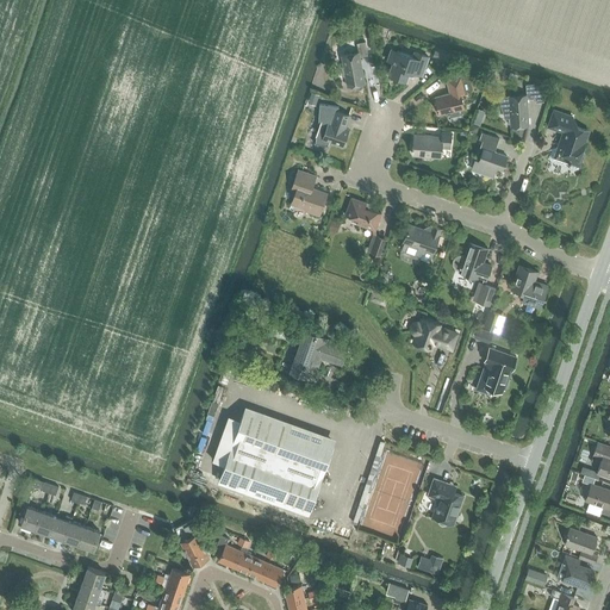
[(341,67),(343,76),(346,76),(348,86),(366,82),(360,57),(368,55),(366,42),(358,43),(359,51),(341,55),(343,66),(341,67)]
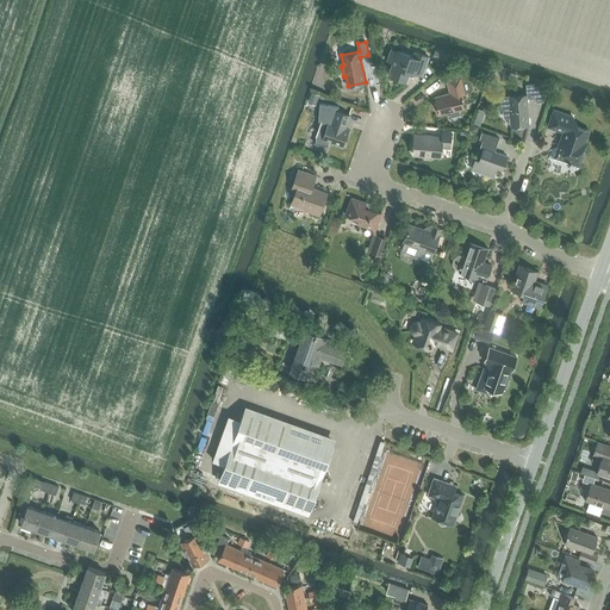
[(390,75),(406,81),(410,72),(422,75),(429,56),(415,51),(412,56),(391,49),(387,60),(393,62),(390,75)]
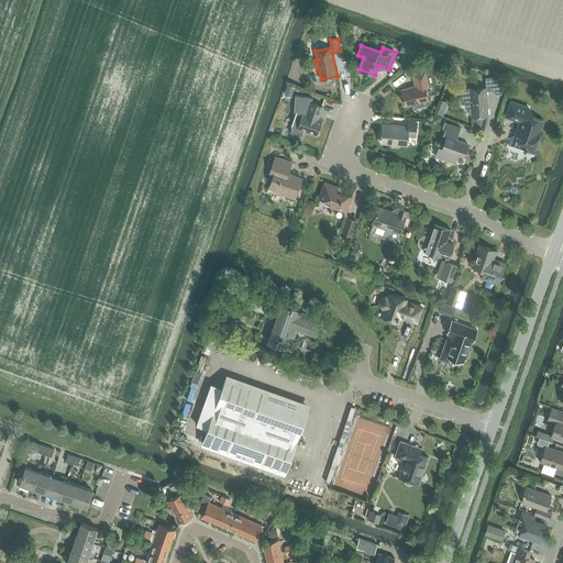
[(403,90),(406,106),(429,100),(426,87),(433,85),(430,69),(412,74),(416,87),(403,90)]
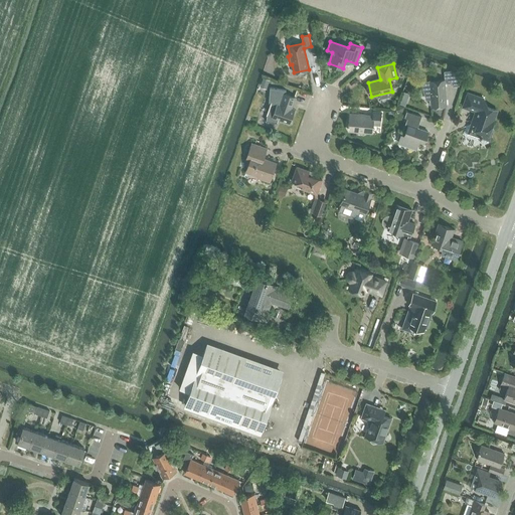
[(432,99),(432,107),(447,106),(446,83),(453,83),(453,87),(460,87),(459,72),(452,73),(452,71),(445,71),(445,79),(430,80),(430,90),(427,90),(428,99),(432,99)]
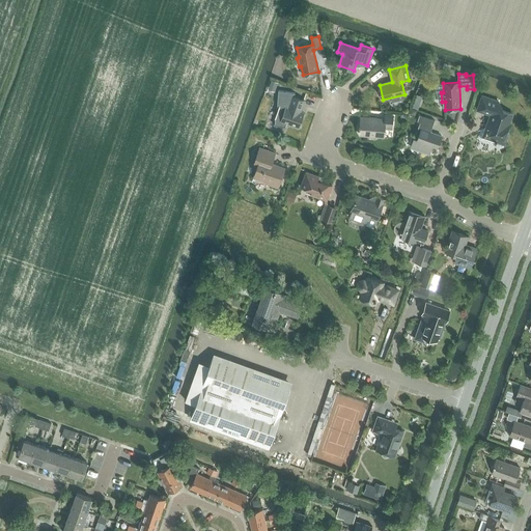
[(268,88),(276,90),(278,83),(270,80),(268,88)]
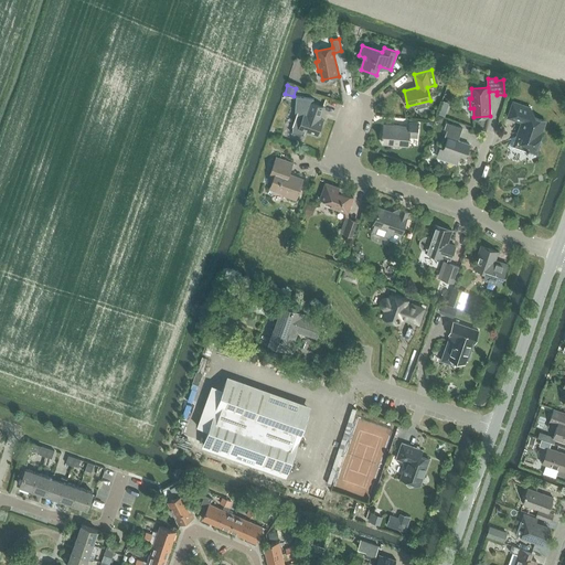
[(294,125),(295,126),(292,130),(291,130),(305,136),(305,135),(305,131),(318,136),(323,120),(320,119),(324,107),(312,104),(313,100),(315,100),(315,99),(297,94),(297,110),(299,110),(294,125)]
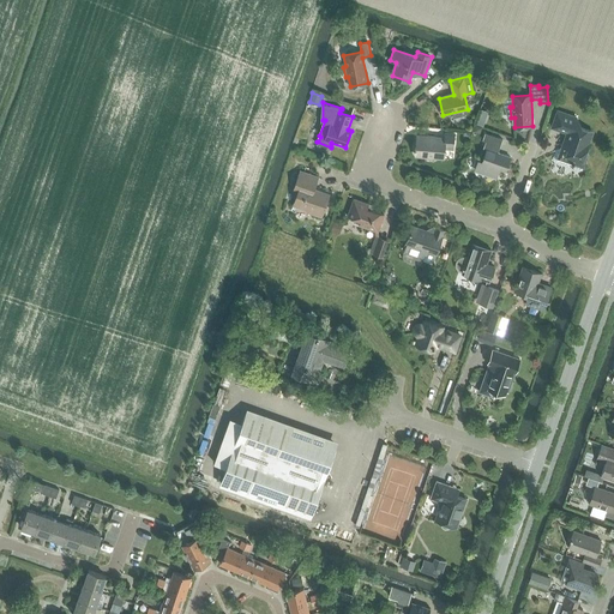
[(552,161),(572,168),(575,163),(584,167),(588,155),(585,154),(594,132),(582,128),(576,116),(558,110),(552,128),(567,133),(563,149),(555,151),(552,161)]
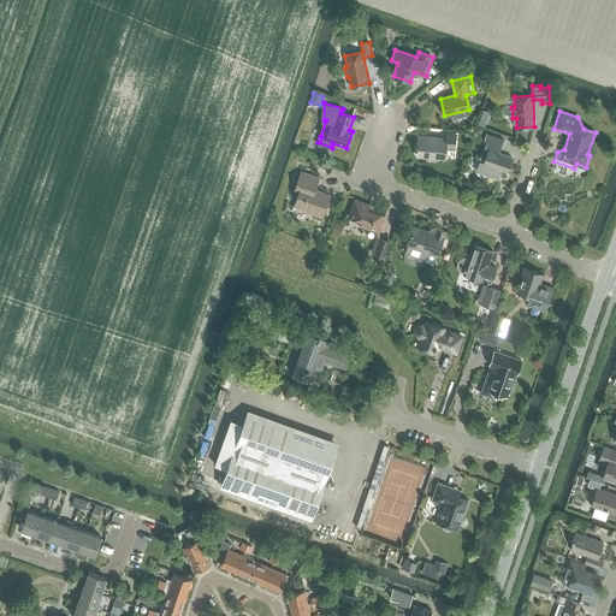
[(418,157),(445,159),(446,148),(456,149),(457,135),(448,134),(446,138),(419,136),(418,157)]
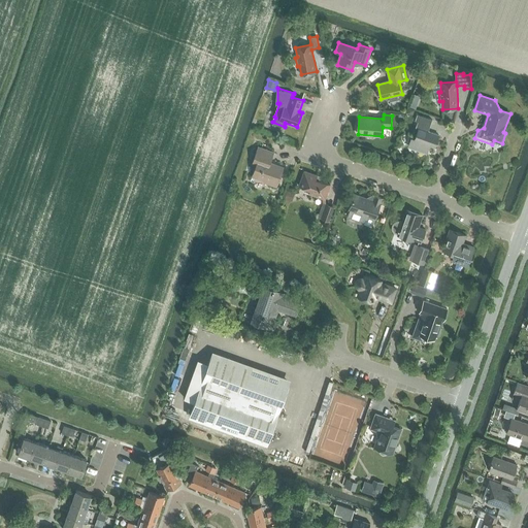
[(417,135),(415,140),(419,141),(416,149),(417,150),(426,153),(428,153),(430,145),(435,147),(439,136),(429,132),(433,120),(418,114),(416,121),(418,122),(414,134),(417,135)]
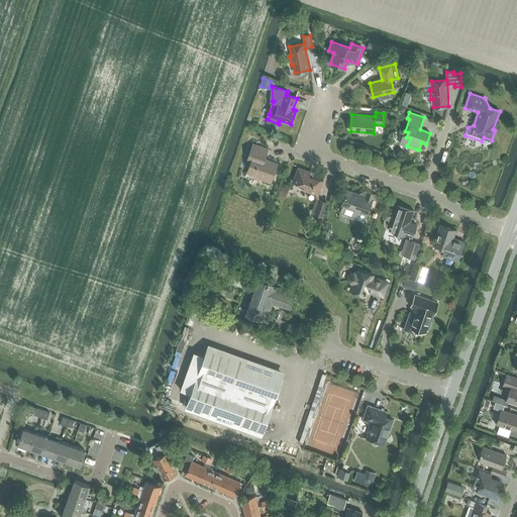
[(250,163),(246,174),(260,179),(260,180),(271,184),(278,164),(265,160),(268,149),(253,144),(247,162),(250,163)]
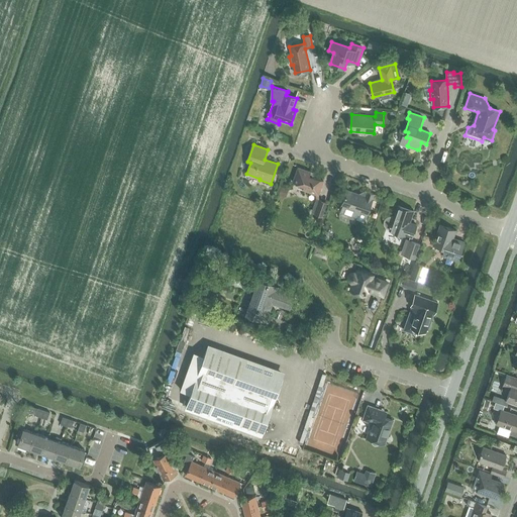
[(297,188),(318,196),(324,181),(310,176),(311,172),(298,168),(293,183),(299,185),(297,188)]
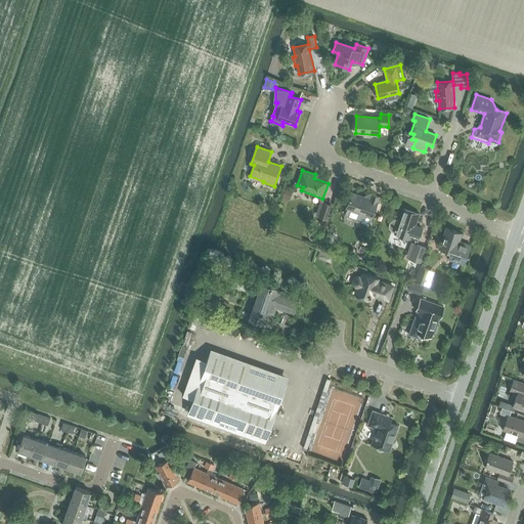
[(282,198),(289,200),(291,192),(285,190),(282,198)]
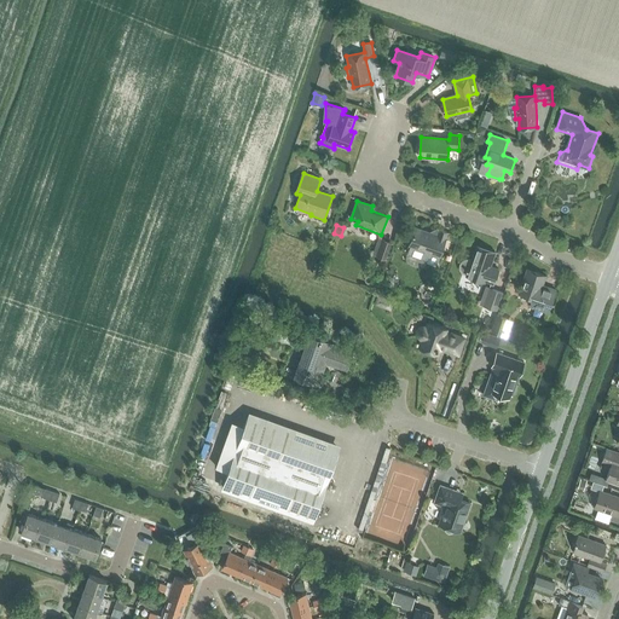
[(428,260),(429,256),(439,260),(443,248),(449,233),(439,230),(437,236),(416,229),(408,253),(428,260)]
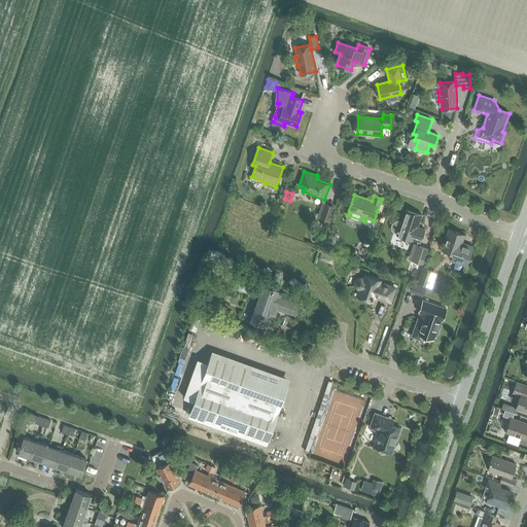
[(320,218),(329,221),(335,208),(325,205),(320,218)]
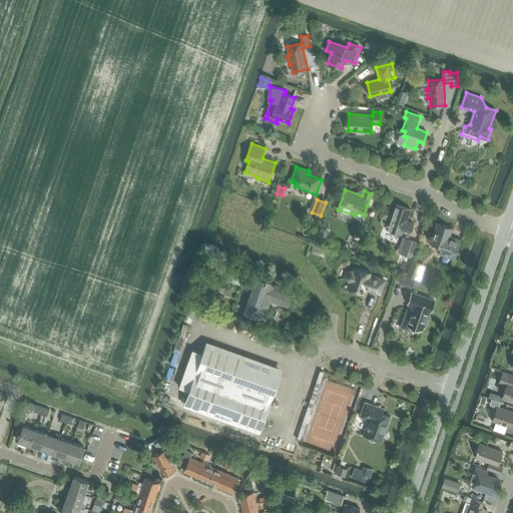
[(414,223),(407,221),(411,210),(395,205),(391,216),(388,214),(385,215),(383,217),(381,220),(382,224),(384,226),(387,227),(387,228),(403,234),(403,233),(409,236),(414,223)]
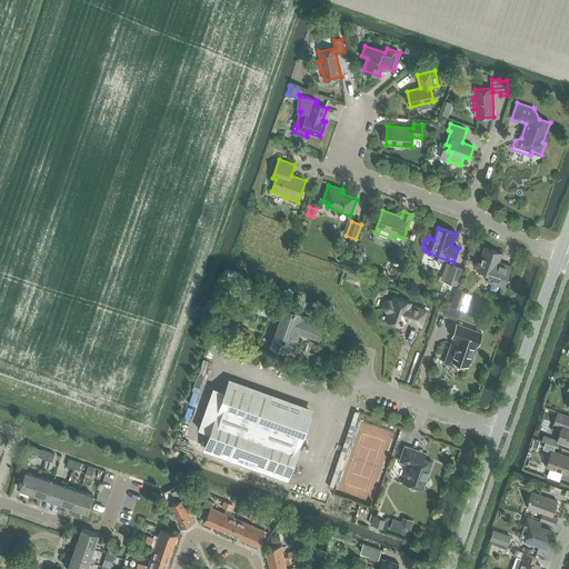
[(493,252),(487,250),(487,249),(485,248),(477,270),(491,276),(489,282),(505,288),(510,271),(498,267),(502,253),(493,251),(493,252)]
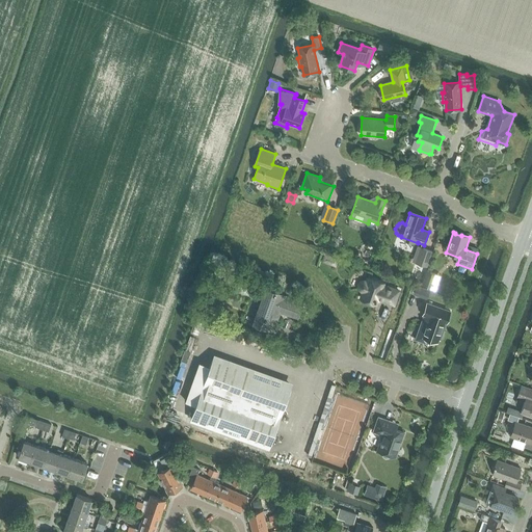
[(416,263),(427,267),(432,253),(421,248),(416,263)]
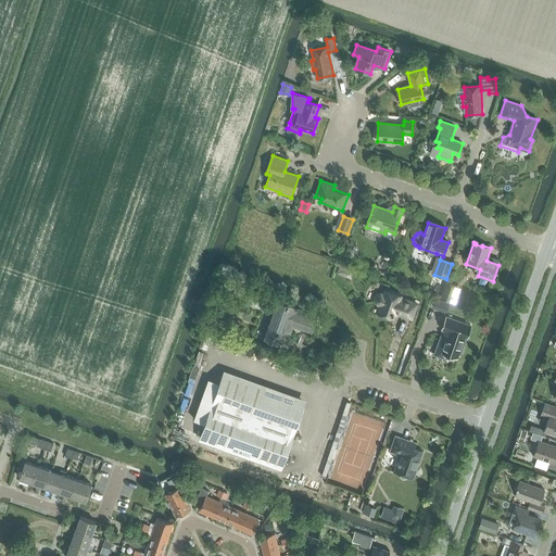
[(442,298),(451,301),(456,287),(446,283),(442,298)]
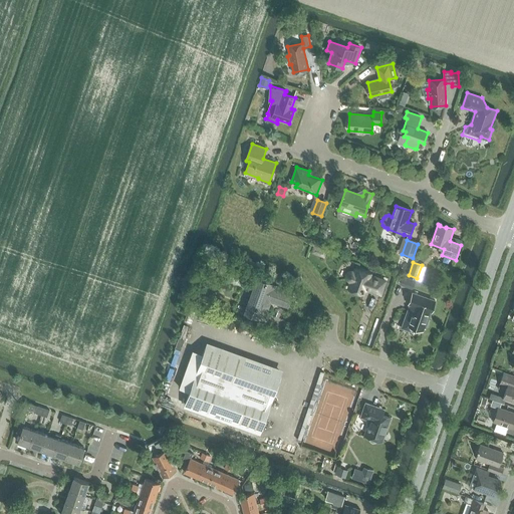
[(348,288),(362,293),(363,288),(380,294),(386,281),(370,275),(370,273),(355,268),(354,272),(353,272),(351,271),(349,271),(348,272),(346,275),(346,277),(347,279),(348,280),(349,281),(351,281),(348,288)]
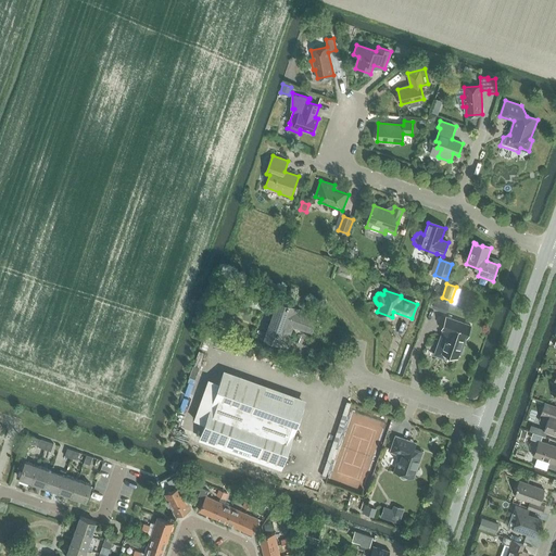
[(432,307),(441,310),(443,302),(436,299),(432,307)]
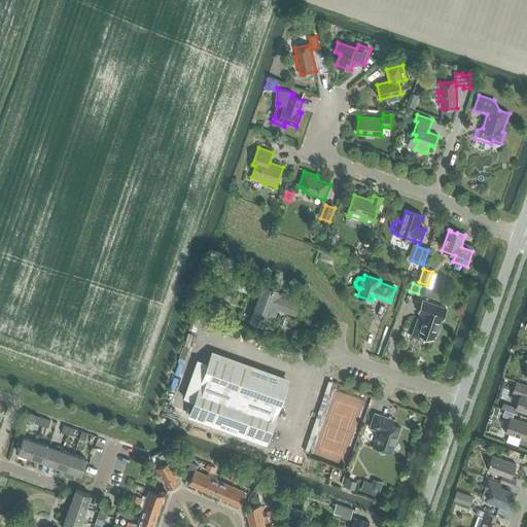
[(283,294),(284,292),(262,285),(250,320),(274,329),(278,318),(276,318),(278,310),(295,316),(301,301),(283,294)]
